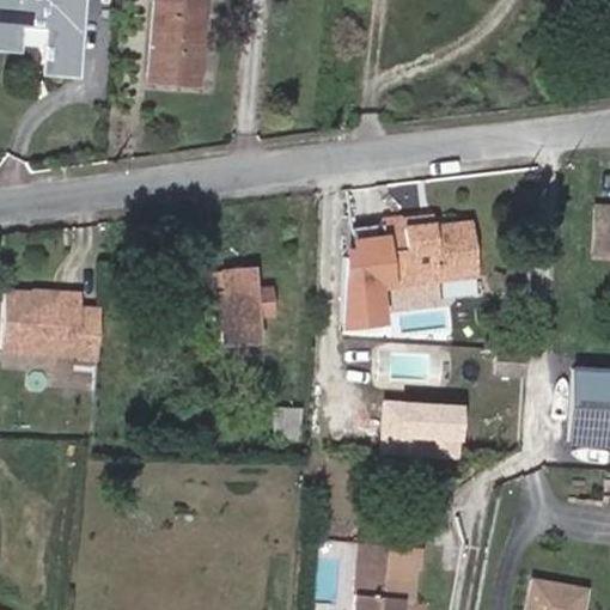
[(0,0),(0,49),(19,52),(22,25),(49,28),(46,73),(77,75),(83,0),(0,0)]
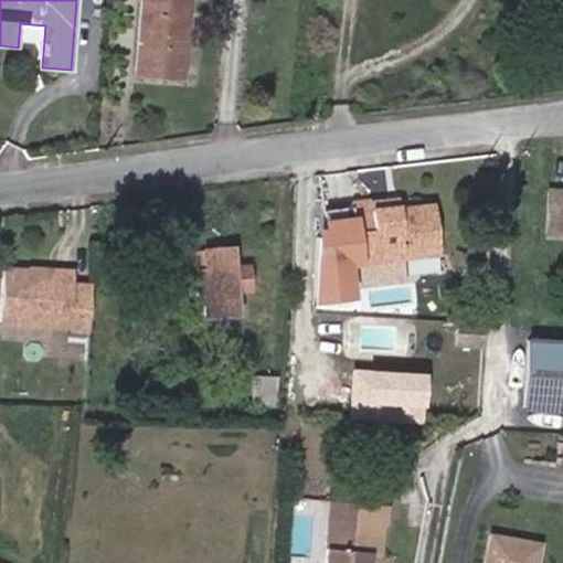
[(159,65),(183,67),(188,0),(145,0),(138,75),(159,76),(159,65)]
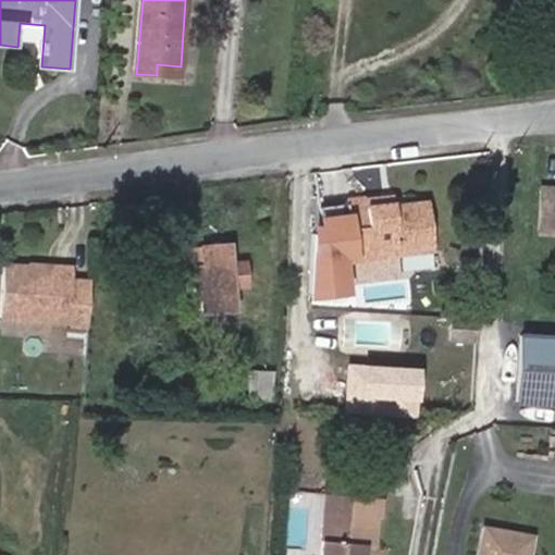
[(180,77),(181,66),(157,64),(157,75),(180,77)]
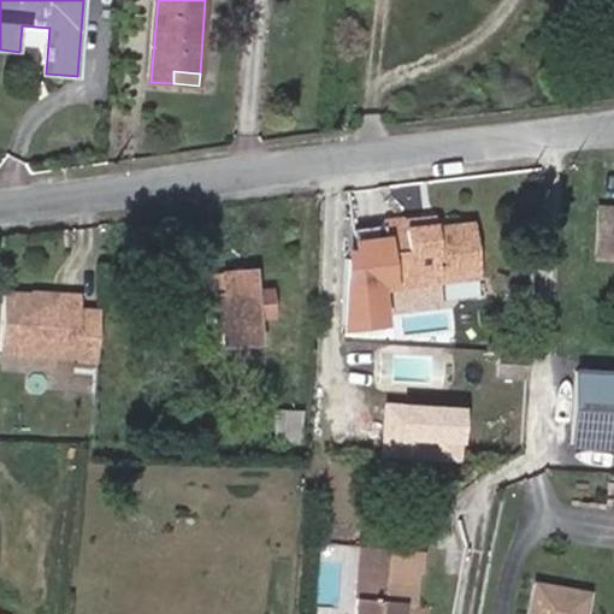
[(613,211),(601,210),(597,258),(613,259),(613,211)]
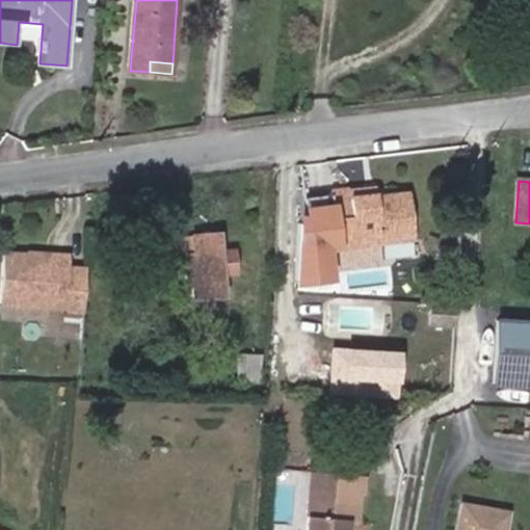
[(336,190),(338,215),(340,244),(378,241),(416,238),(414,192),(379,195),(351,196),(351,190),(351,188),(336,190)]
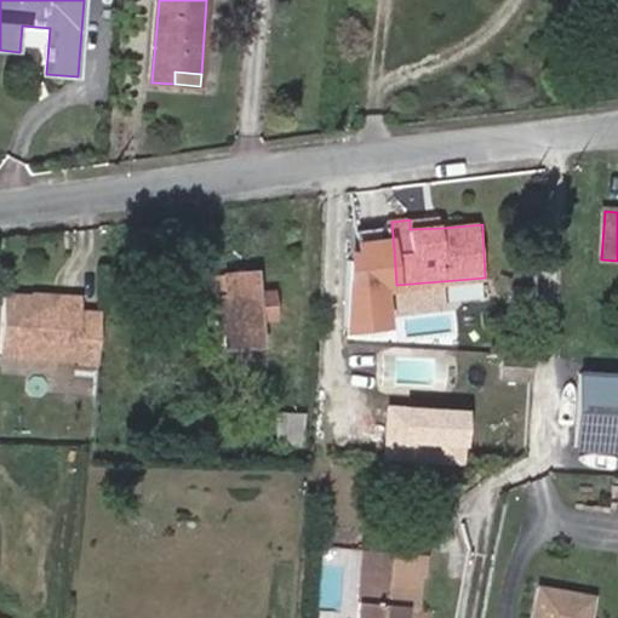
[(410,222),(410,229),(442,228),(442,219),(410,222)]
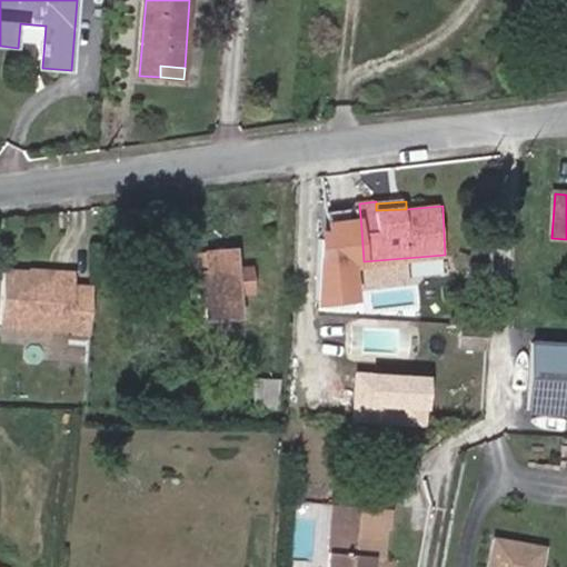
[(232,254),(199,256),(202,298),(210,297),(212,322),(238,320),(237,296),(254,295),(251,271),(234,274),(232,254)]
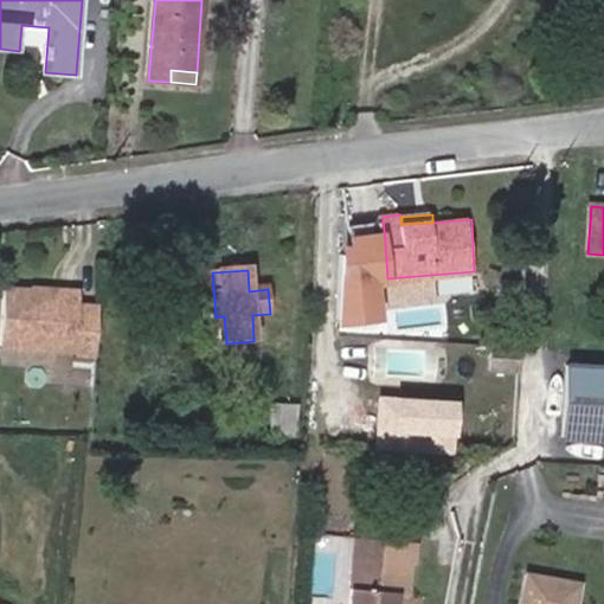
[(387,278),(389,300),(434,296),(431,275),(387,278)]
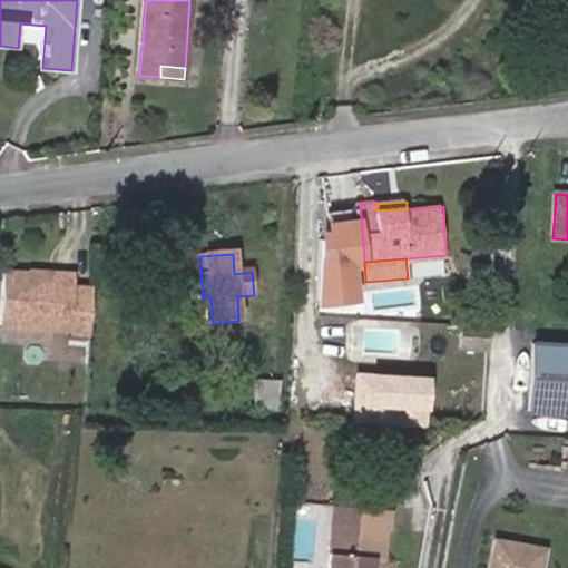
[(33,283),(75,285),(76,270),(33,267),(33,271),(33,283)]
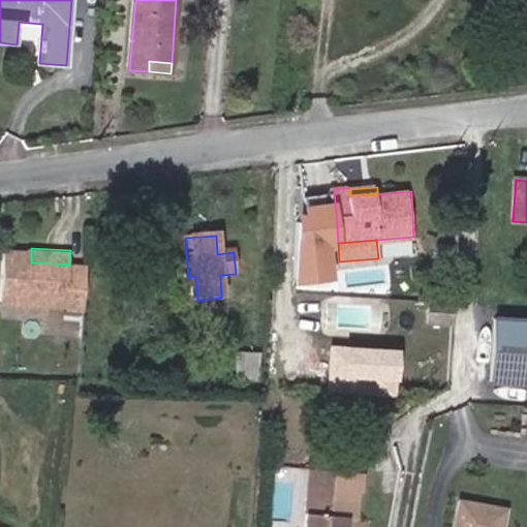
[(68,307),(86,308),(88,266),(69,265),(31,262),(31,251),(6,249),(3,298),(68,303),(68,307)]
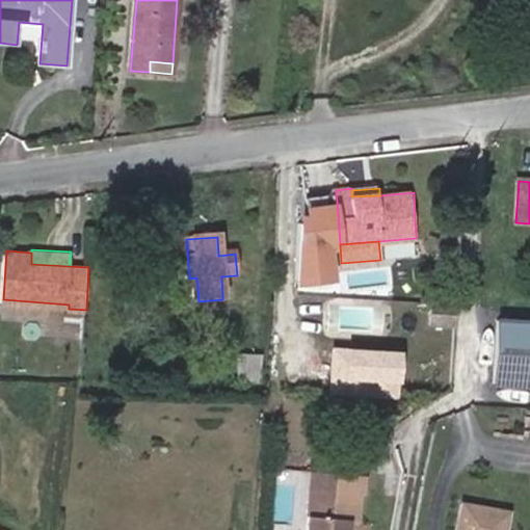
[(457,326),(458,306),(432,303),(431,324),(457,326)]
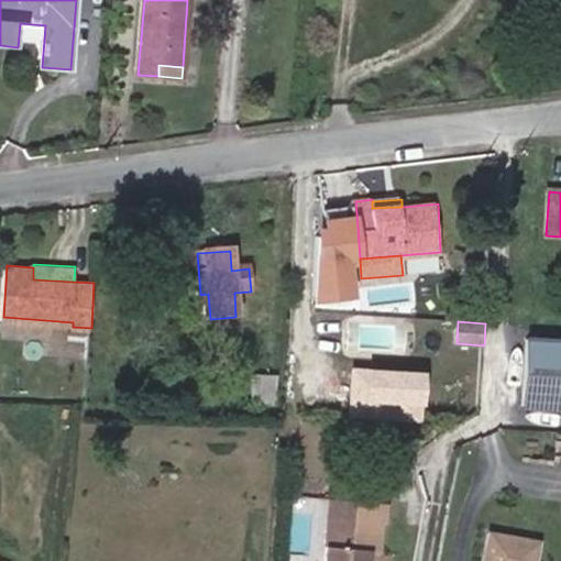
[(560,339),(530,337),(525,403),(560,405),(560,339)]
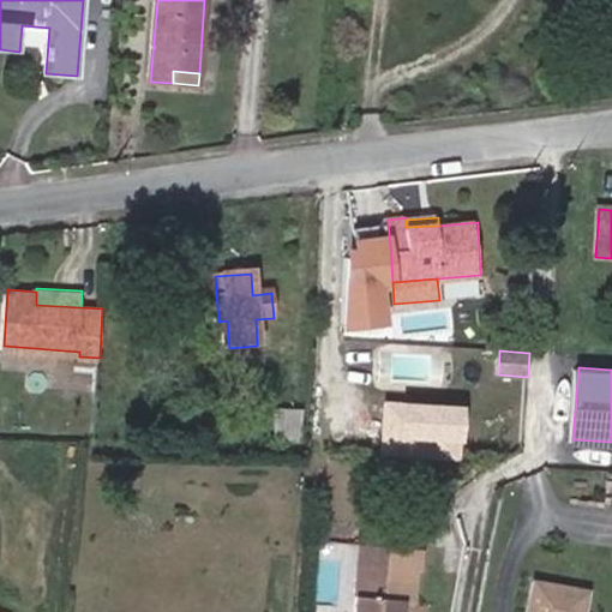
[(276,443),(301,444),(301,413),(276,412),(276,443)]
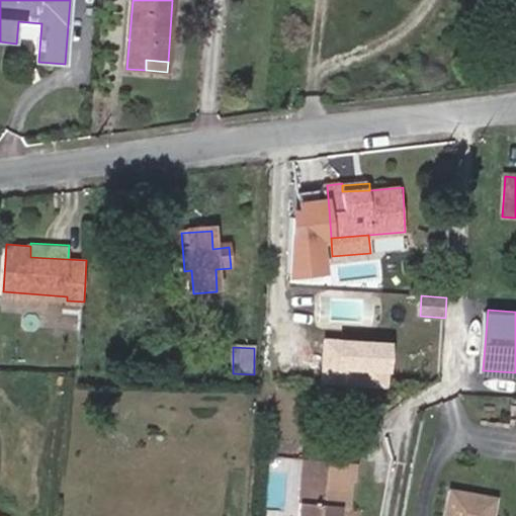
[(346,481),(348,461),(306,457),(305,457),(299,515),(345,515),(347,507),(354,507),(356,482),(346,481)]
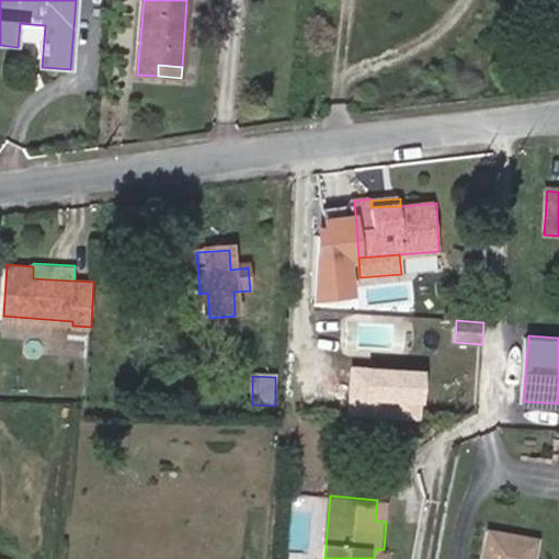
[(388,501),(377,500),(375,521),(386,522),(388,501)]
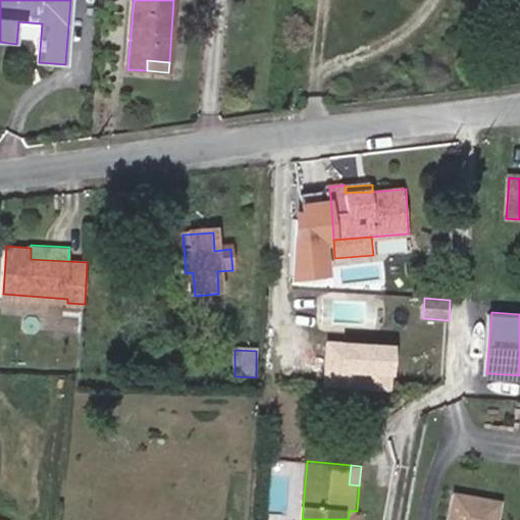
[(496,519),(500,501),(456,494),(450,519),(496,519)]
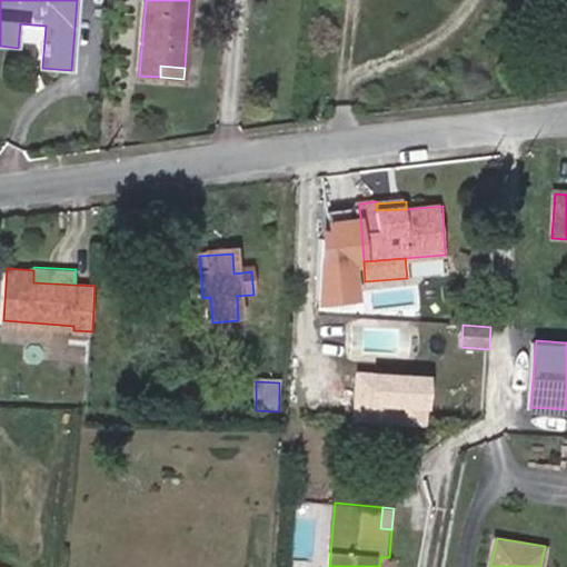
[(387,566),(389,557),(381,557),(379,566),(387,566)]
